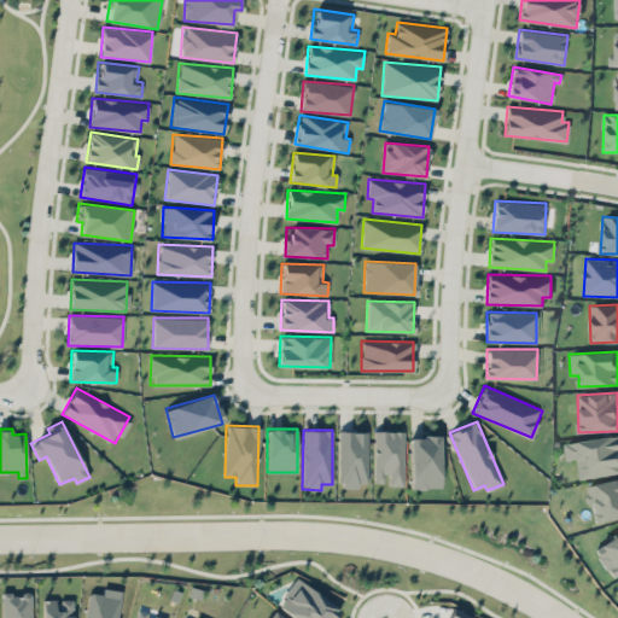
[(373,431),(374,482),(382,482),(382,474),(388,474),(389,485),(403,485),(402,430),(373,431)]
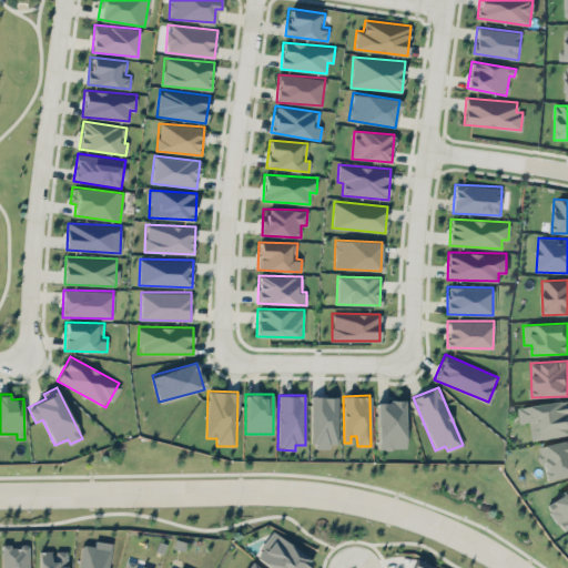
[(337,446),(338,396),(312,396),(311,446),(337,446)]
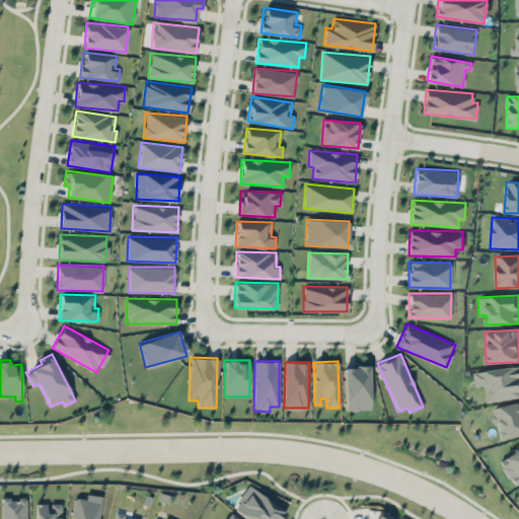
[(487,401),(518,396),(518,365),(473,372),(475,386),(485,385),(487,401)]
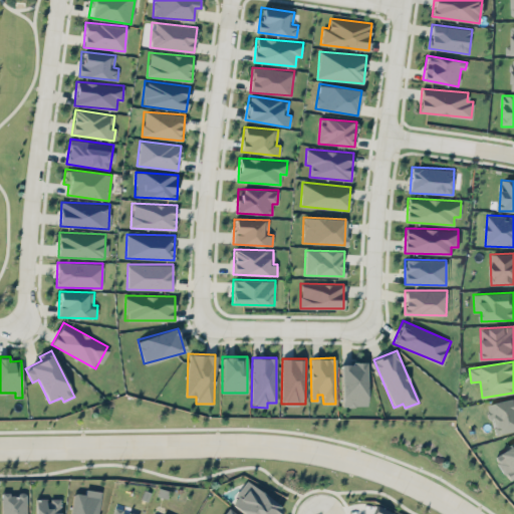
[(340,362),(341,406),(366,406),(365,362),(340,362)]
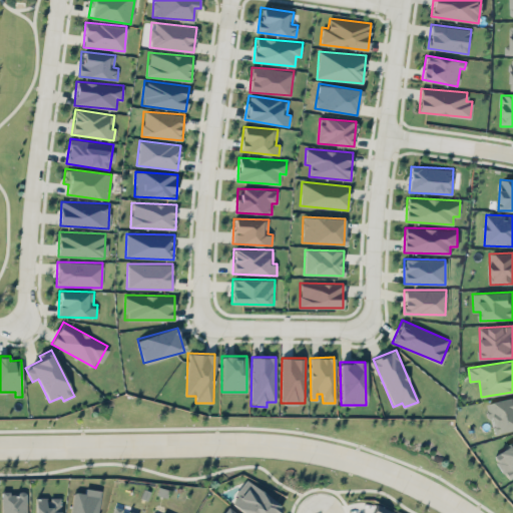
[(492,435),(512,430),(512,398),(486,404),(492,435)]
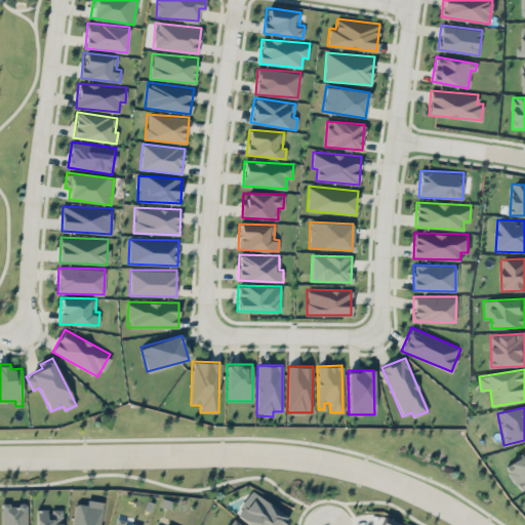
[(524,452),(505,463),(519,489),(524,485),(524,452)]
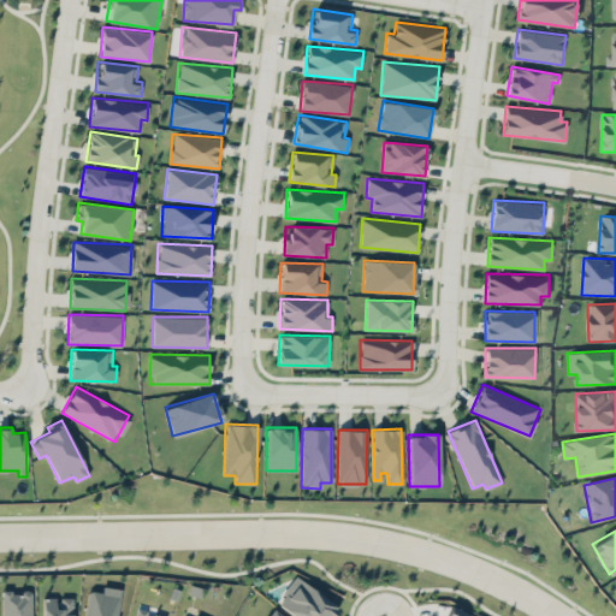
[(277,602),(294,615),(332,615),(339,609),(297,575),(277,602)]
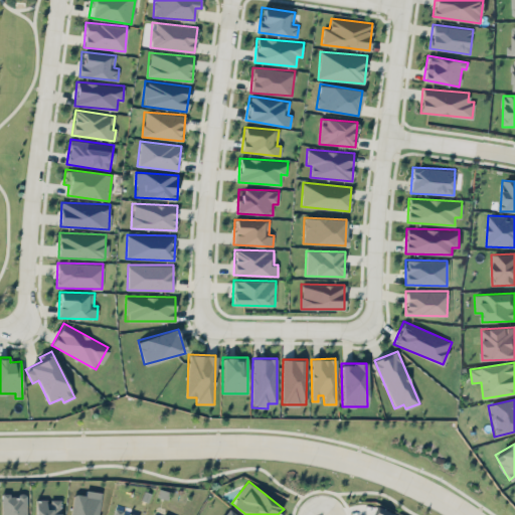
[(69,514),(98,514),(102,492),(86,490),(84,495),(73,493),(69,514)]
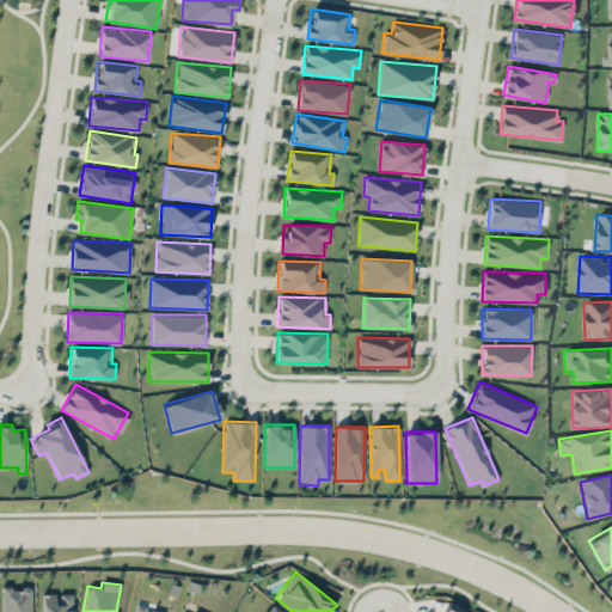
[(1,611),(31,611),(31,586),(1,587),(1,611)]
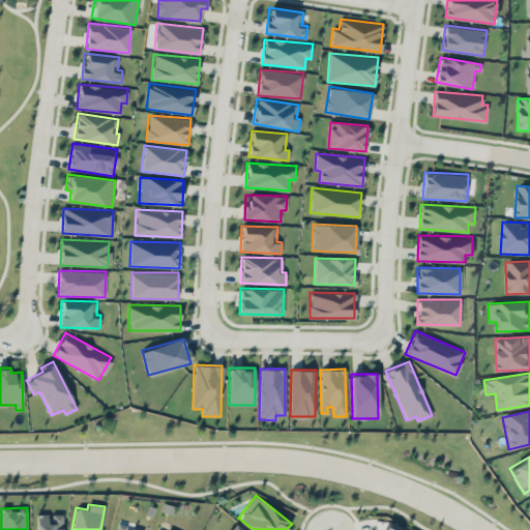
[(35,529),(61,529),(62,514),(36,513),(35,529)]
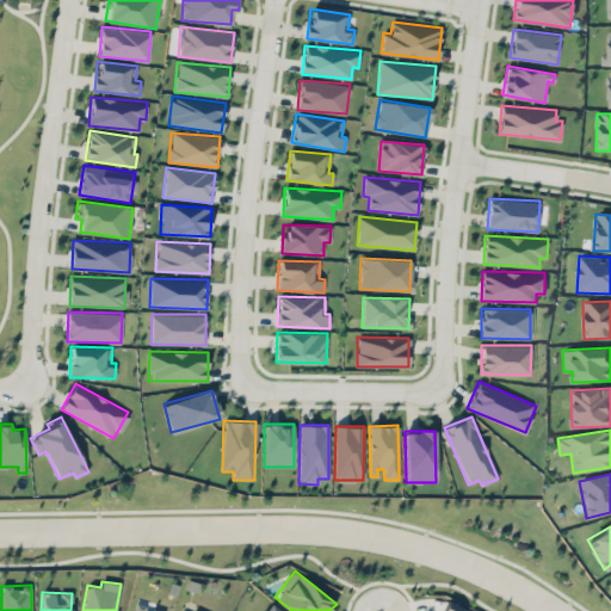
[(442,610),(471,610),(446,600),(442,610)]
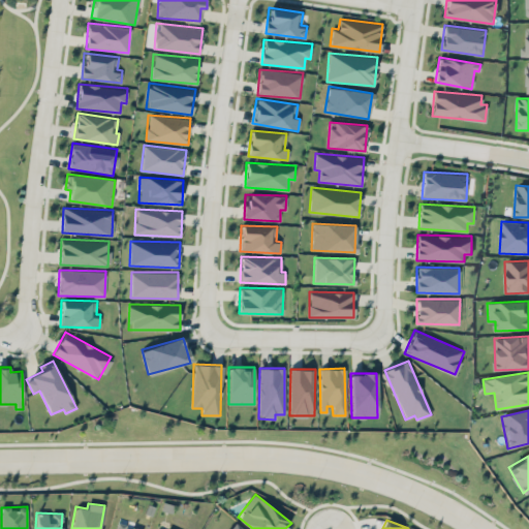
All buildings are outlined.
